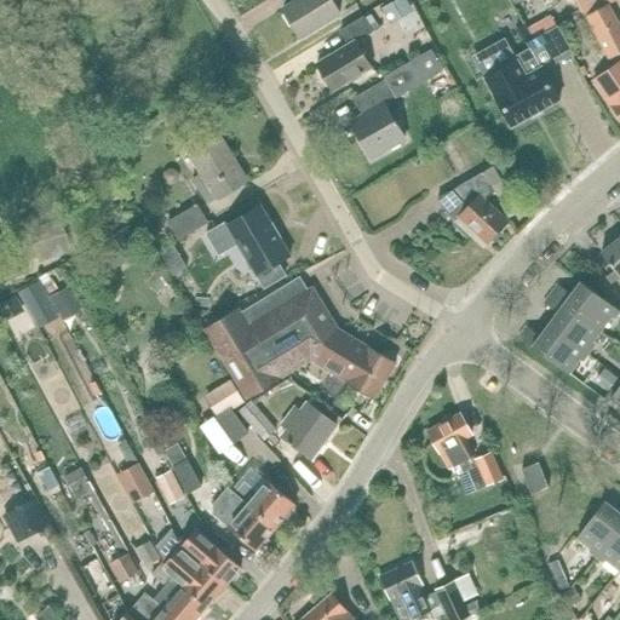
[(329,0),(299,0),(283,10),(300,39),(339,15),(329,0)]
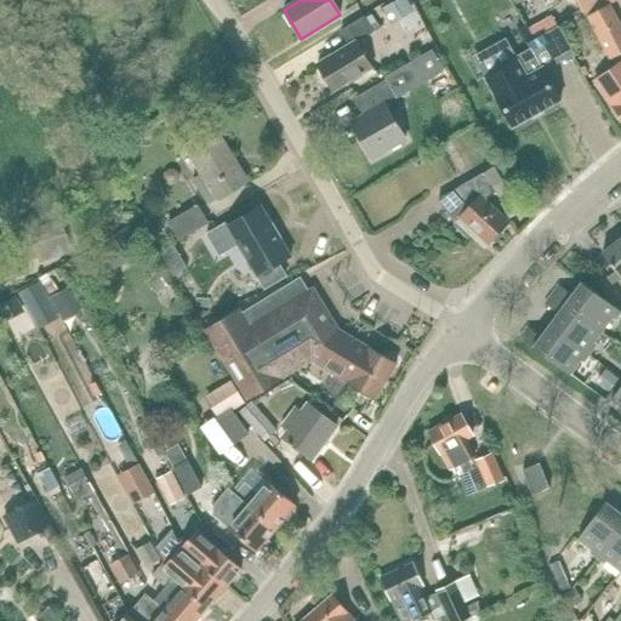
[(411,9),(405,0),(391,0),(380,7),(388,22),(411,9)]
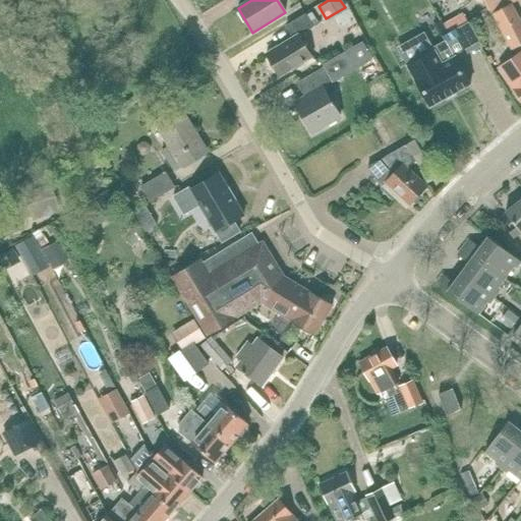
[(520,44),(520,23),(510,4),(518,0),(484,0),(511,50),(520,44)]
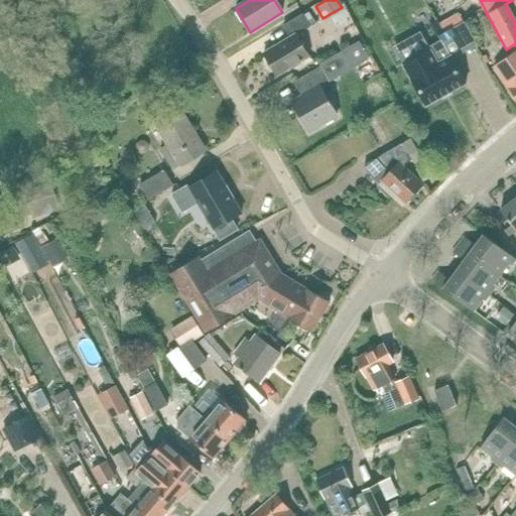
[(308,12),(302,16),(309,26),(315,22),(308,12)]
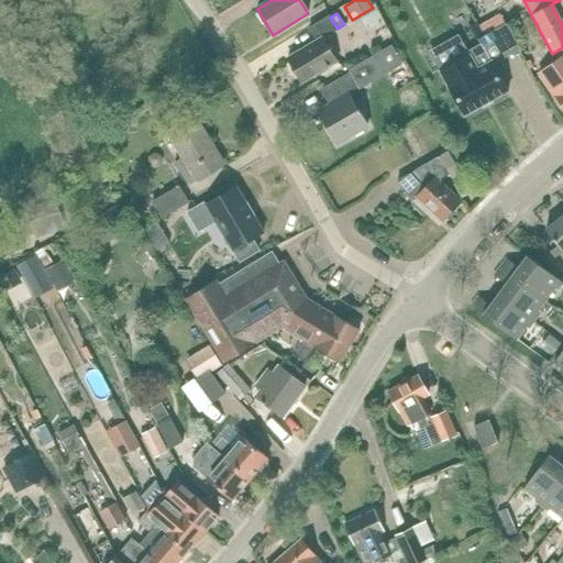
[(322,39),(338,29),(330,18),(330,17),(309,29),(317,41),(287,58),(302,84),(337,63),(322,39)]
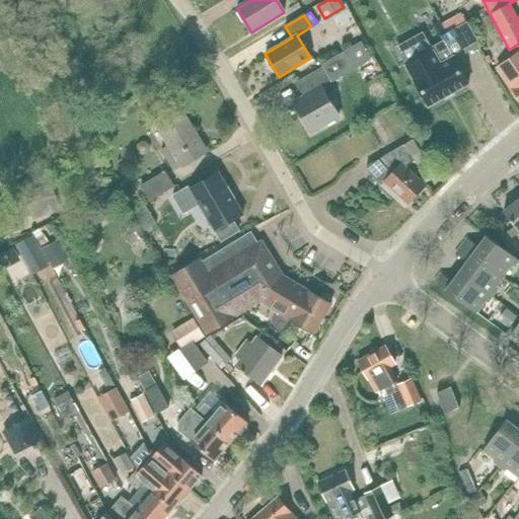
[(431,48),(403,64),(428,106),(468,84),(442,38),(429,45),(431,48)]
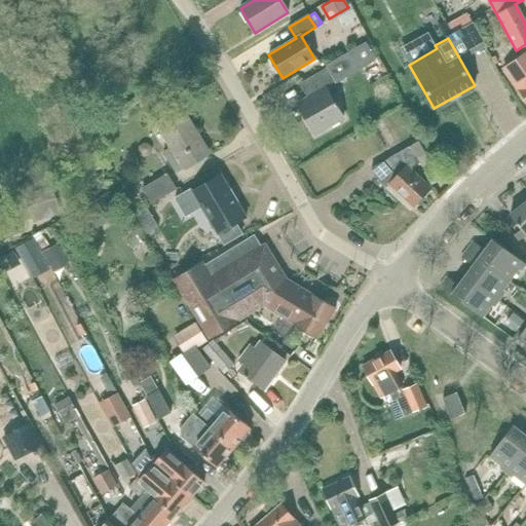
[(376,60),(366,43),(349,52),(360,69),(376,60)]
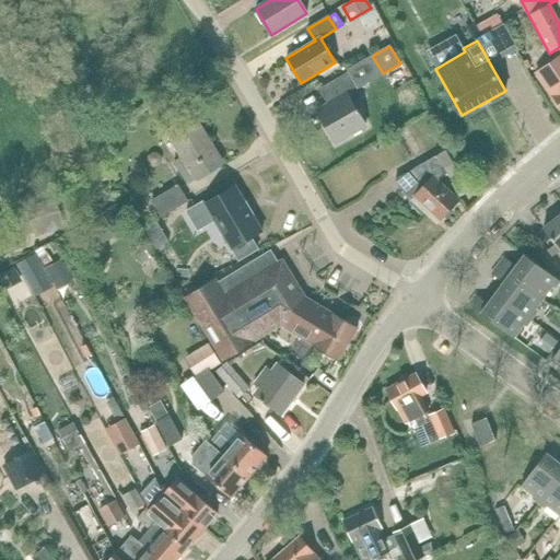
[(559,55),(536,72),(559,106),(559,55)]
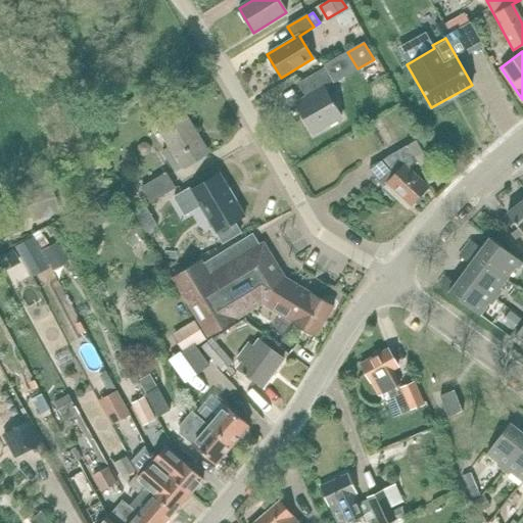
[(340,119),(328,96),(338,91),(324,67),(298,82),(307,98),(297,103),(315,133),(340,119)]
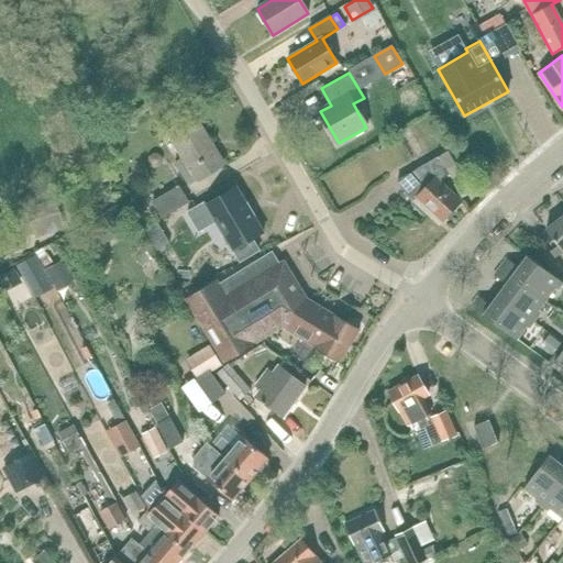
[(188,186),(223,165),(194,116),(167,132),(183,157),(175,163),(188,186)]
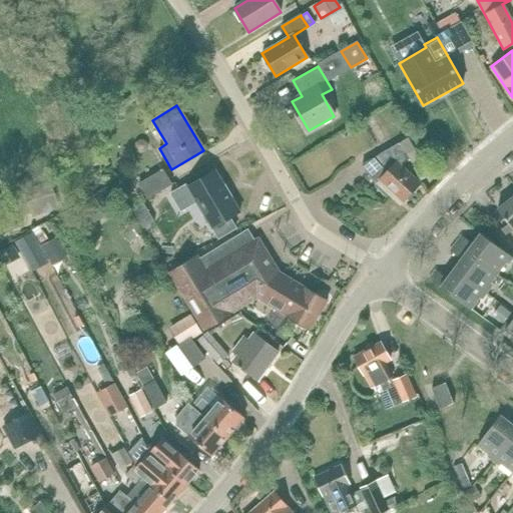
[(106,129),(106,126),(100,121),(87,128),(92,136),(106,129)]
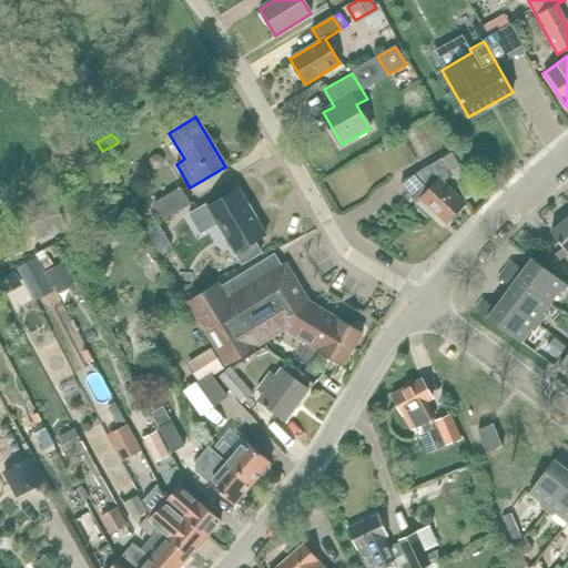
[(447,223),(465,204),(443,183),(446,179),(452,175),(442,156),(401,182),(408,195),(417,204),(422,200),(447,223)]
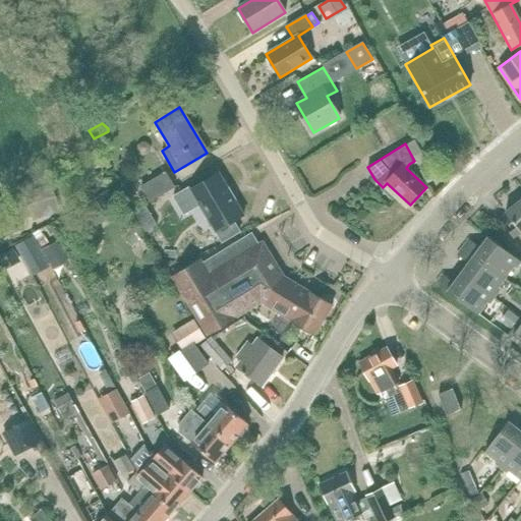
[(426,181),(438,175),(431,163),(420,170),(426,181)]
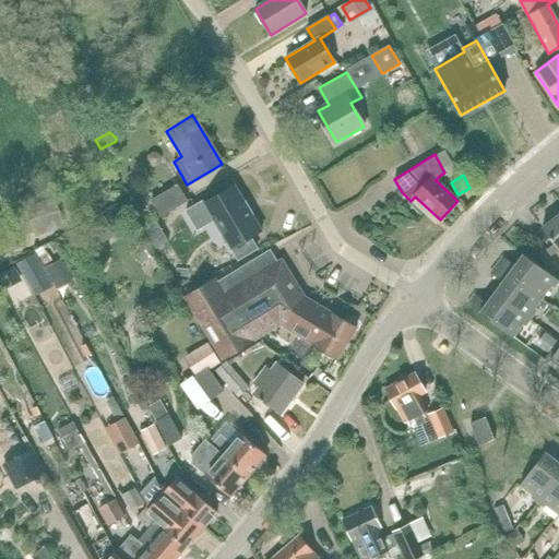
[(161,216),(187,201),(177,185),(151,200),(161,216)]
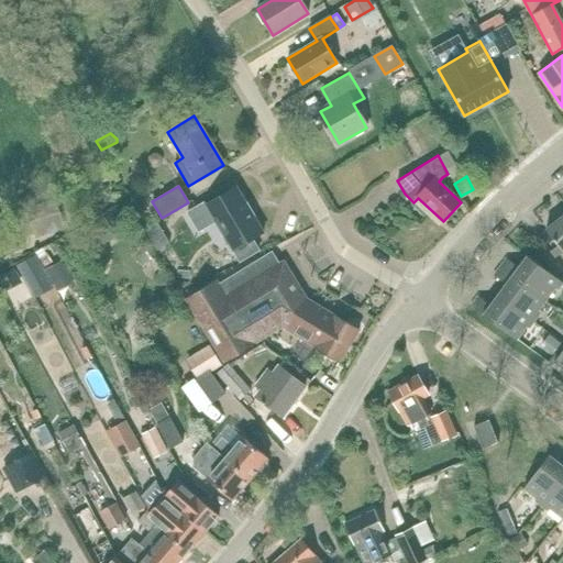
[(236,187),(201,208),(228,254),(263,233),(236,187)]
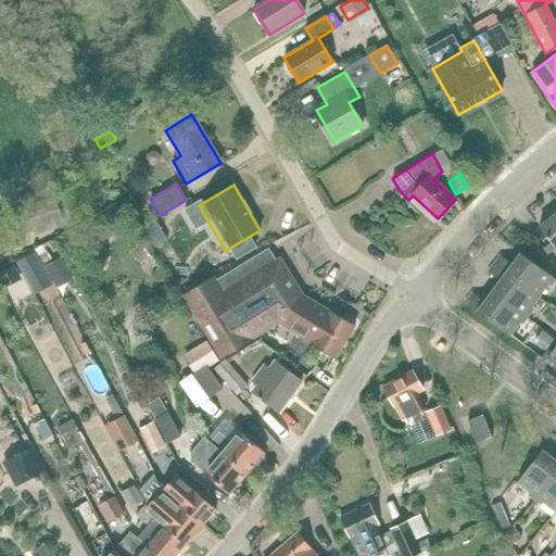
[(64,225),(54,197),(24,209),(34,237),(64,225)]
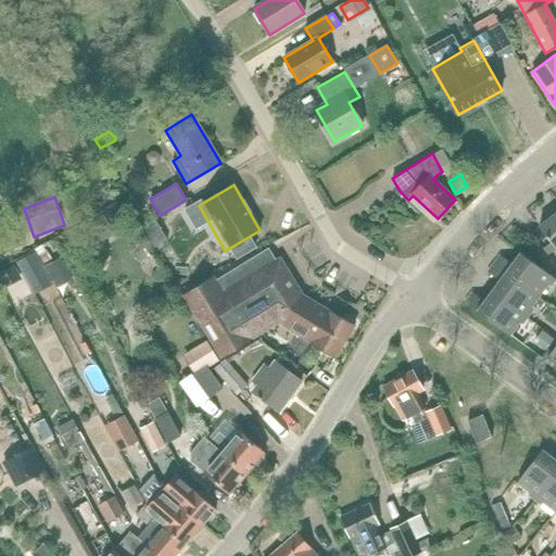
[(555,213),(539,227),(555,249),(555,213)]
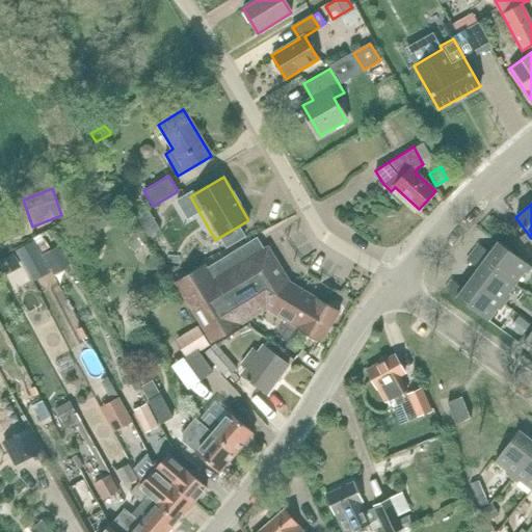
[(136,218),(148,237),(160,230),(149,210),(136,218)]
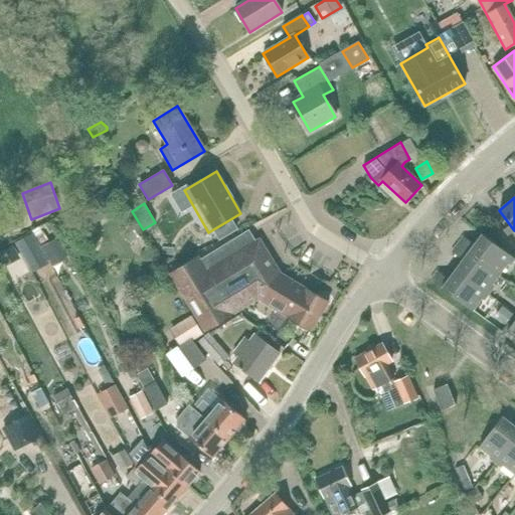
[(83,219),(90,228),(105,218),(99,209),(83,219)]
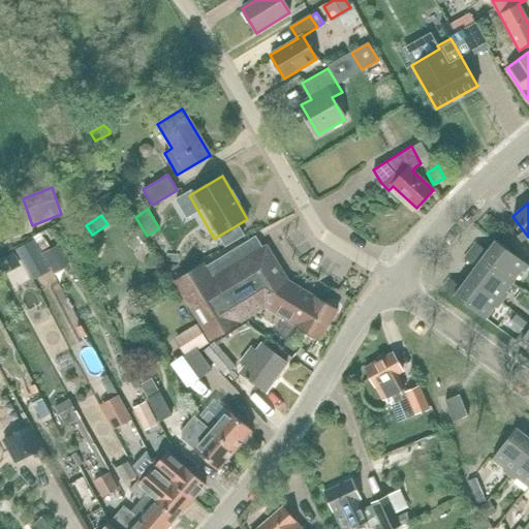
[(175,283),(211,341),(267,307),(271,309),(271,310),(319,340),(329,325),(338,311),(288,281),(267,246),(261,249),(255,239),(255,238),(206,269),(204,265),(175,283)]
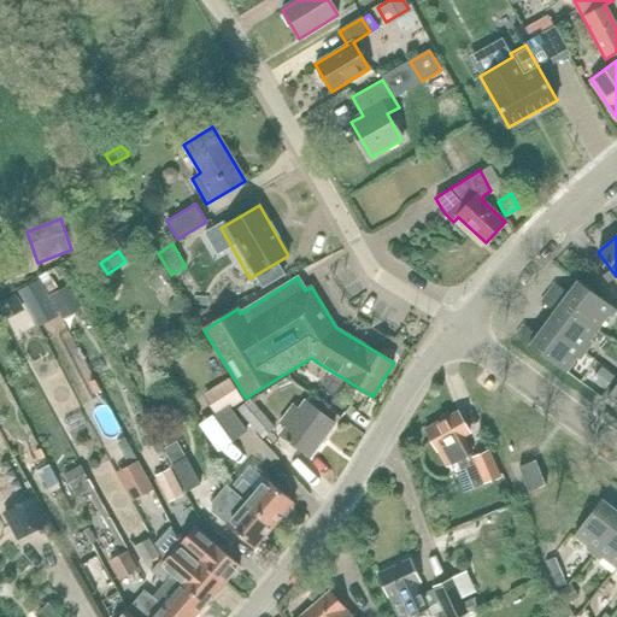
[(18,291),(27,306),(37,327),(59,315),(39,278),(18,291)]
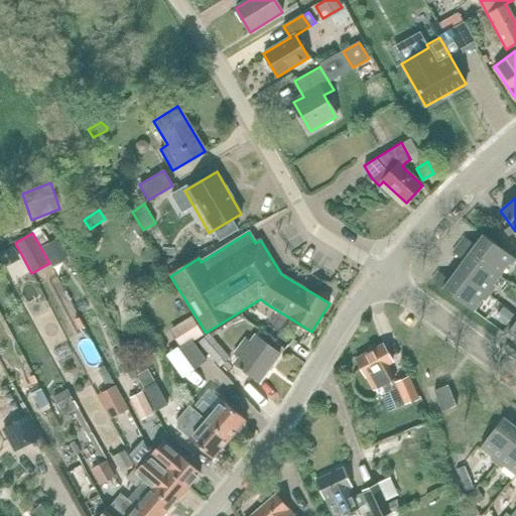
[(43,234),(37,237),(40,244),(47,240),(43,234)]
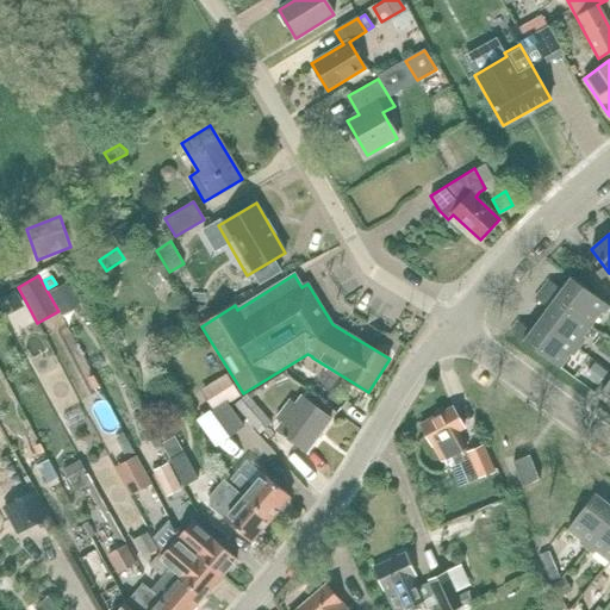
[(542,290),(591,327),(602,312),(604,315),(609,306),(571,278),(561,291),(549,281),(542,290)]
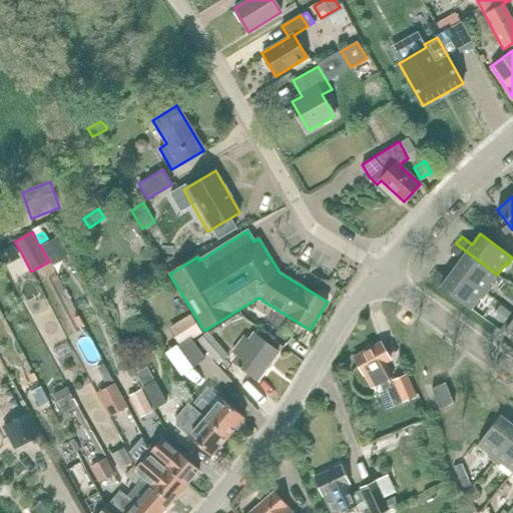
[(53,266),(66,258),(56,238),(42,245),(53,266)]
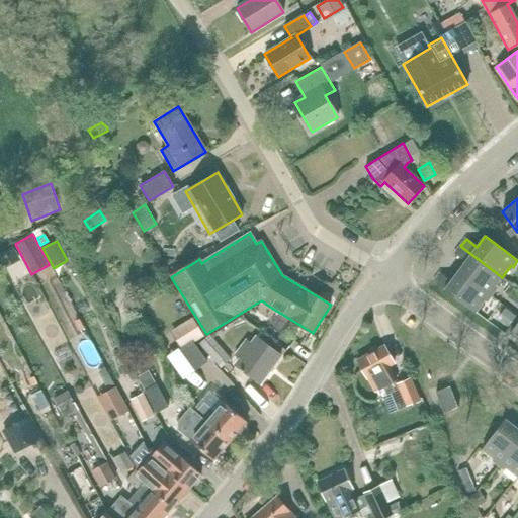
[(0,266),(1,269),(22,257),(15,244),(0,252),(0,266)]
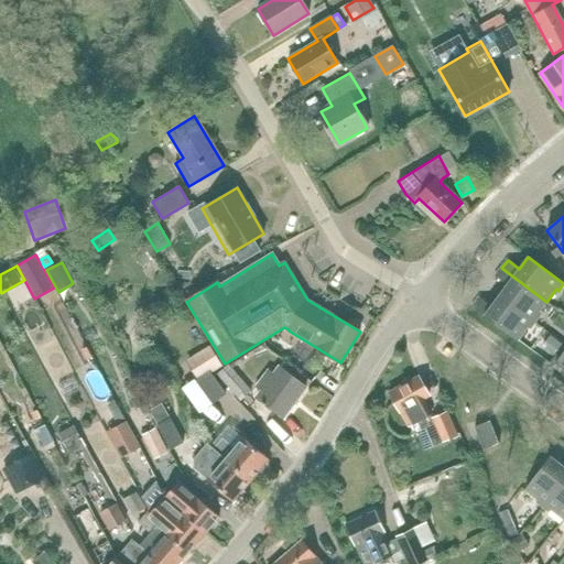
[(537,315),(546,302),(501,268),(495,277),(507,285),(498,296),(534,323),(539,317),(537,315)]
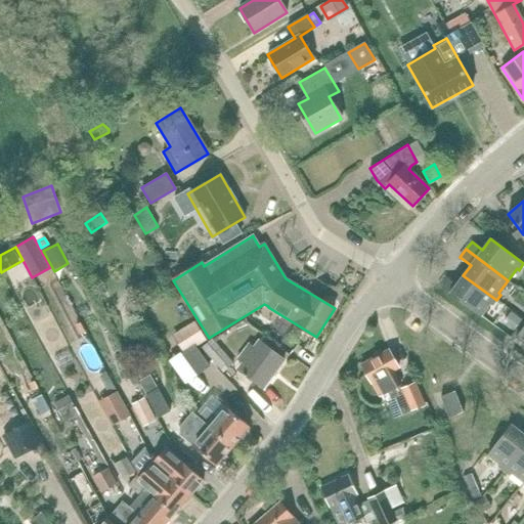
[(492,306),(496,300),(463,275),(455,286),(444,277),(438,286),(481,316),(490,304),(492,306)]
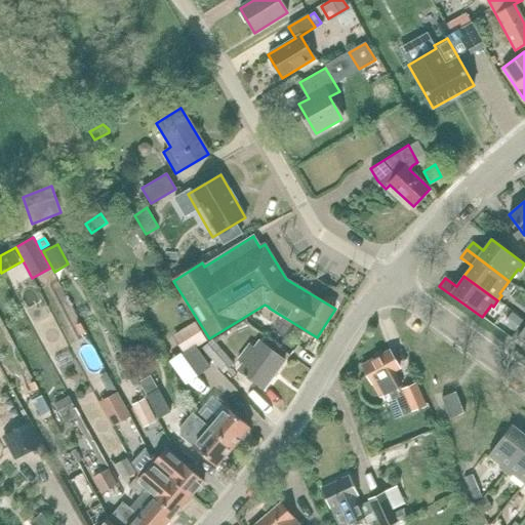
[(511,313),(503,324),(513,331),(521,320),(511,313)]
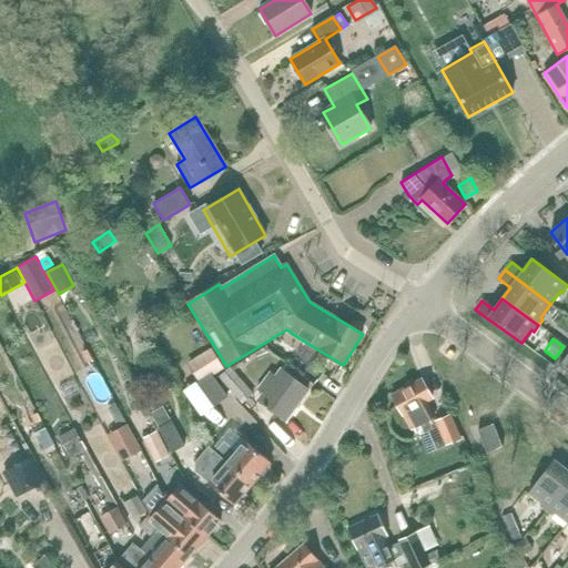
[(214,406),(227,397),(213,375),(223,368),(211,351),(186,365),(199,384),(214,406)]
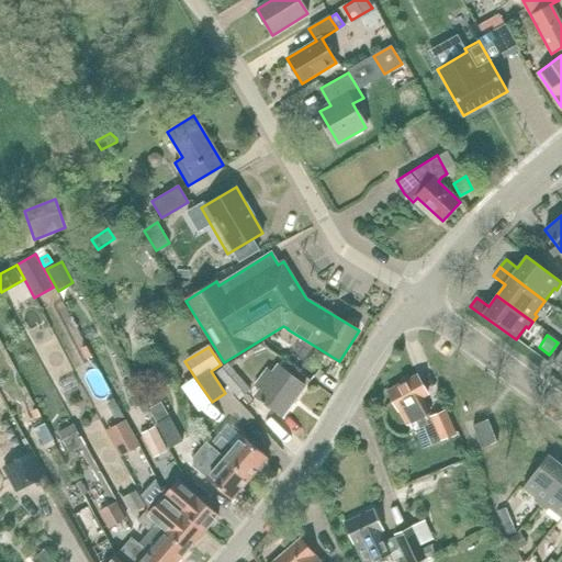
[(238,400),(249,390),(227,364),(216,373),(238,400)]
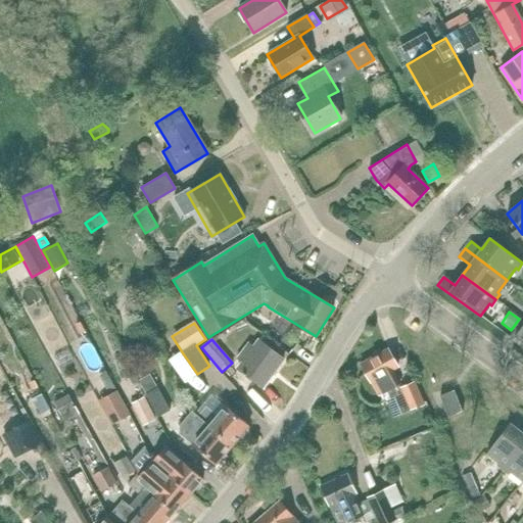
[(263,387),(283,360),(258,340),(253,346),(248,343),(237,359),(242,362),(237,369),(263,387)]
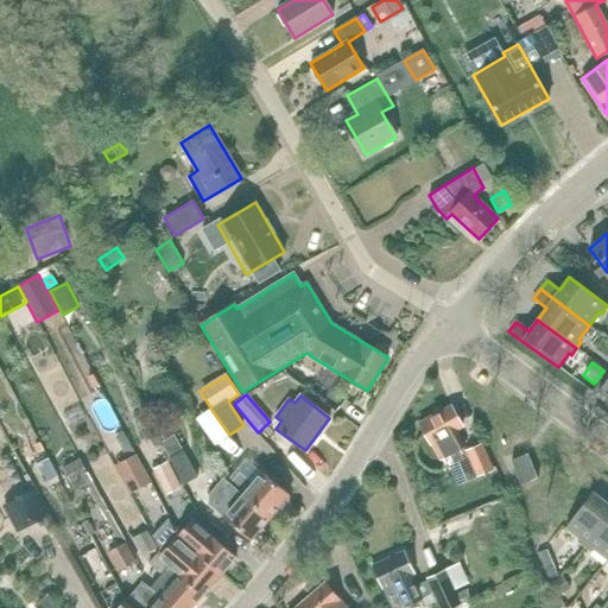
[(450,406),(419,423),(431,445),(439,460),(464,447),(456,431),(462,428),(450,406)]
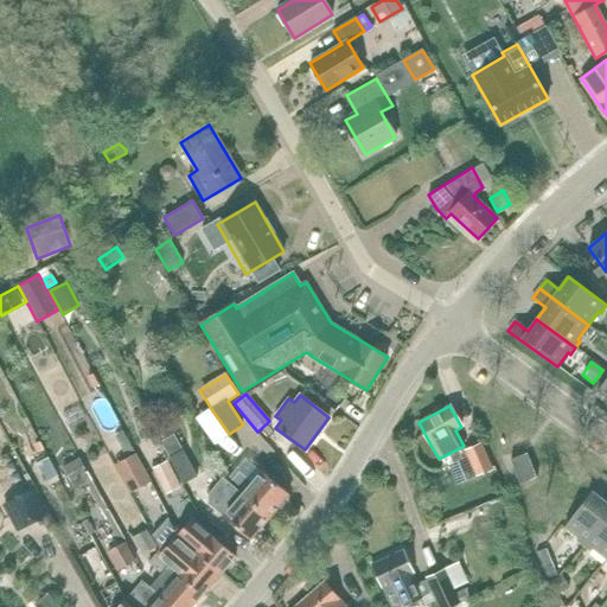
[(168,420),(159,425),(166,438),(174,434),(176,433),(168,420)]
